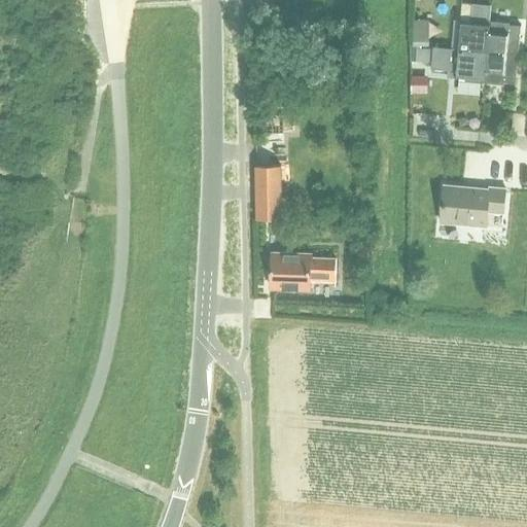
[(456,47),(455,49),(487,53),(490,21),(492,4),(472,3),(470,19),(470,21),(458,20),(456,47)]
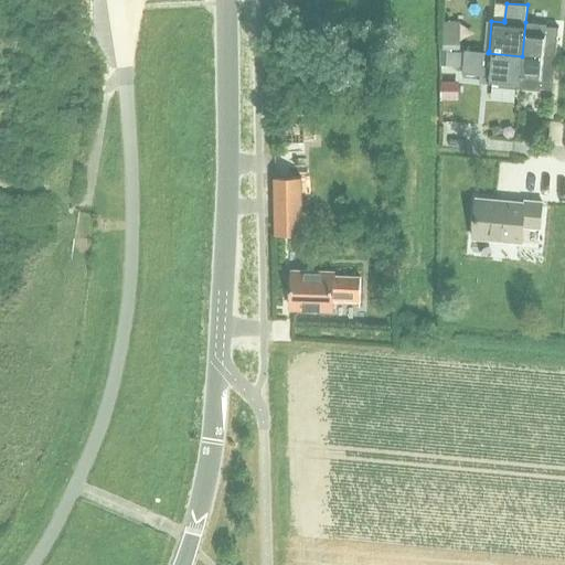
[(459,21),(441,21),(441,44),(459,44),(459,21)]
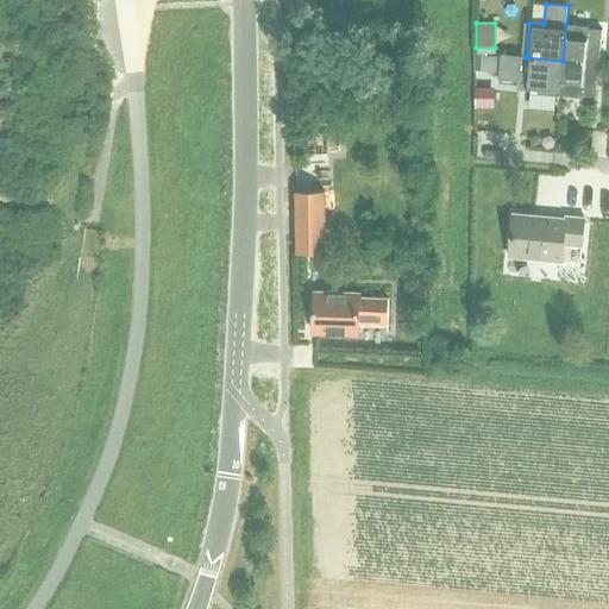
[(566,24),(563,61),(598,64),(601,29),(588,27),(588,26),(566,24)]
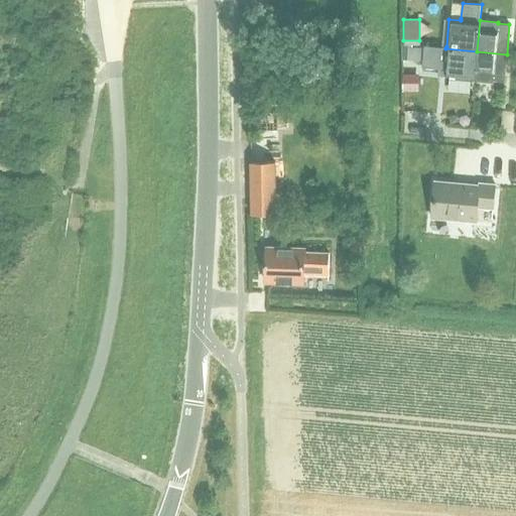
[(422,44),(420,67),(437,69),(436,75),(443,76),(455,77),(455,79),(475,81),(477,51),(445,48),(446,46),(422,44)]
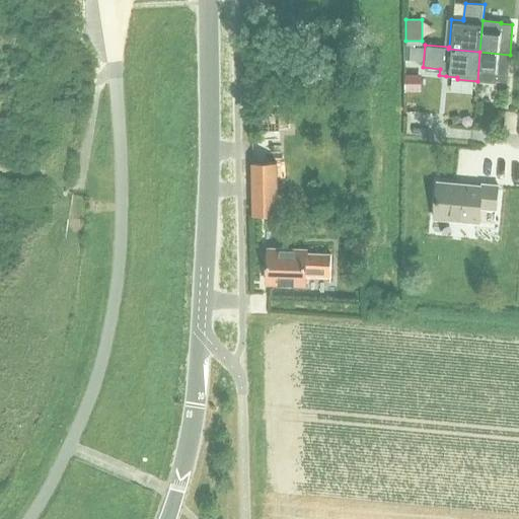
[(422,47),(404,46),(404,60),(422,60),(422,47)]
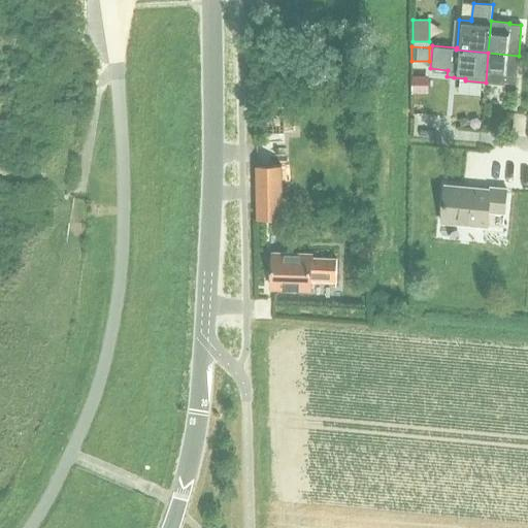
[(488,53),(486,83),(504,84),(504,83),(516,84),(519,56),(488,53)]
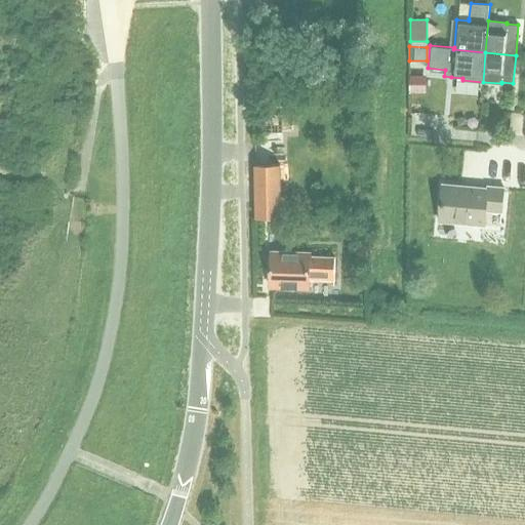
[(426,75),(409,75),(409,92),(426,92),(426,75)]
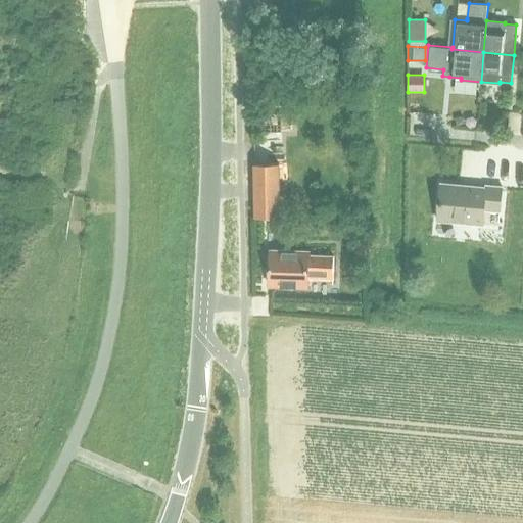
[(289,112),(259,113),(259,132),(289,131),(289,112)]
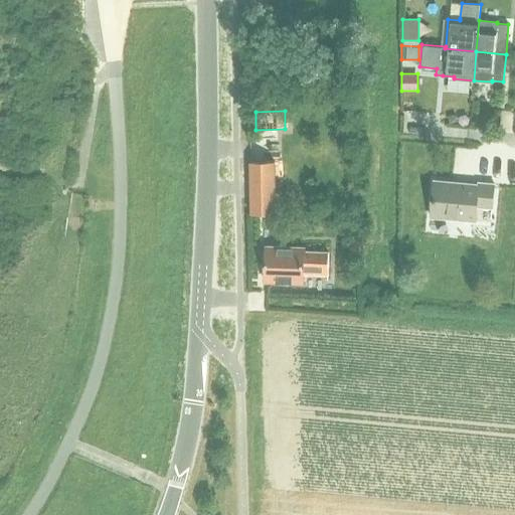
[(274,160),(249,161),(250,213),(274,213),(274,160)]
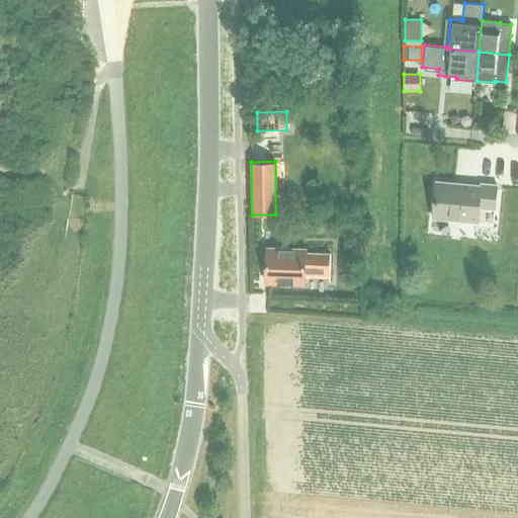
[(494,209),(496,185),(480,184),(480,185),(435,181),(432,218),(478,223),(479,207),(494,209)]
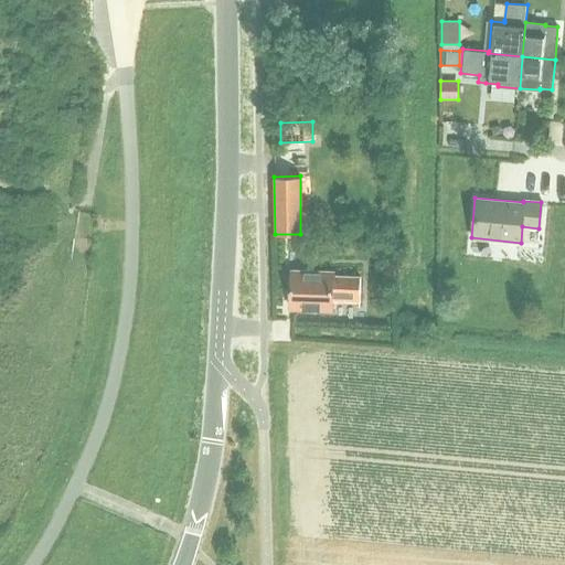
[(348,213),(338,213),(338,235),(348,235),(348,213)]
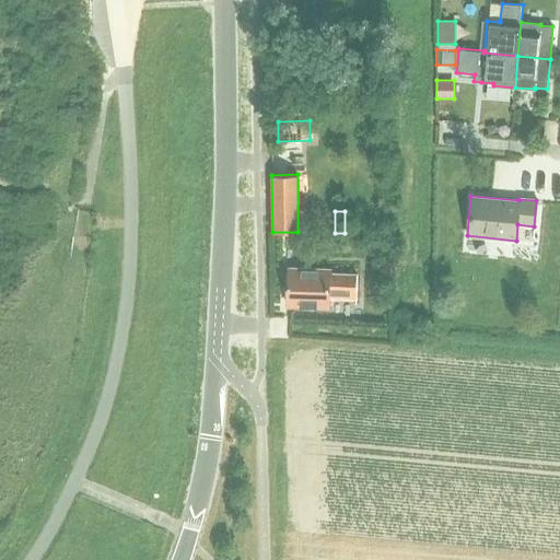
[(392,264),(380,264),(380,275),(392,275),(392,264)]
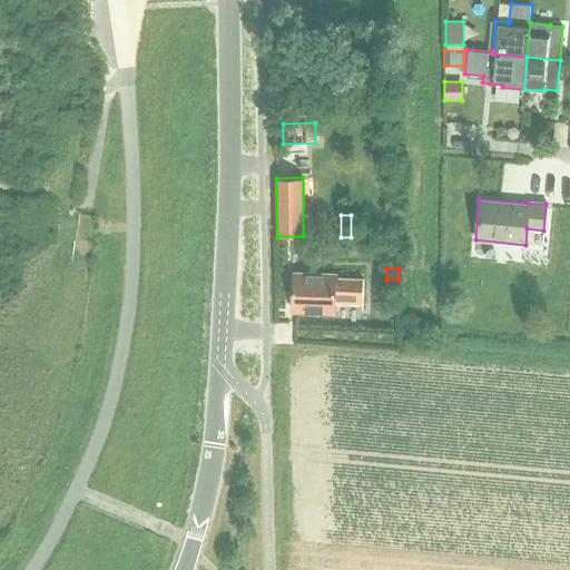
[(334,277),(334,273),(294,271),(292,311),(334,313),(334,298),(361,300),(362,278),(334,277)]
